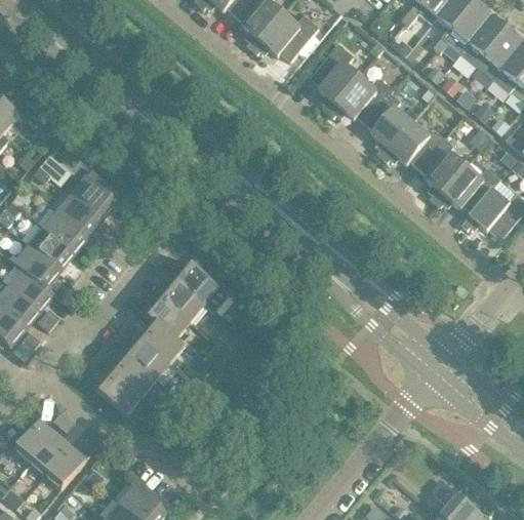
[(201,0),(197,5),(205,11),(212,3),(223,11),(226,8),(234,15),(247,0),(201,0)]
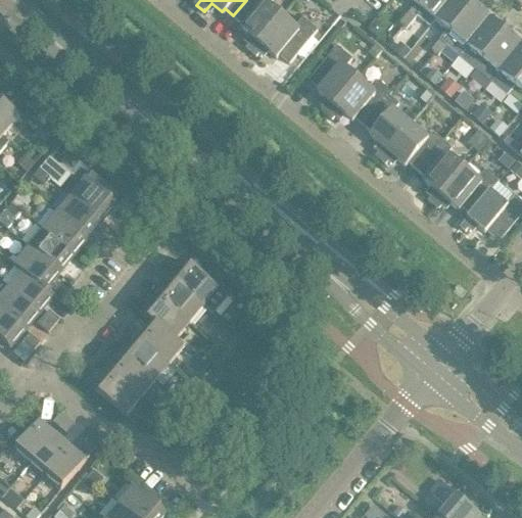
[(246,0),(233,15),(242,22),(239,26),(249,34),(242,43),(249,50),(280,13),(268,3),(270,0),(246,0)]
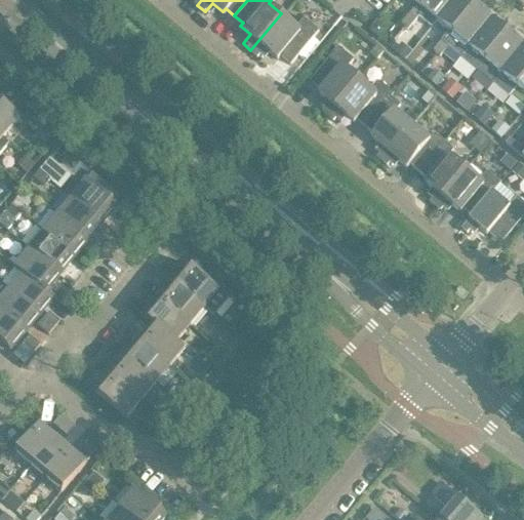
[(436,17),(449,0),(422,0),(419,4),(416,1),(408,10),(415,16),(422,7),(436,17)]
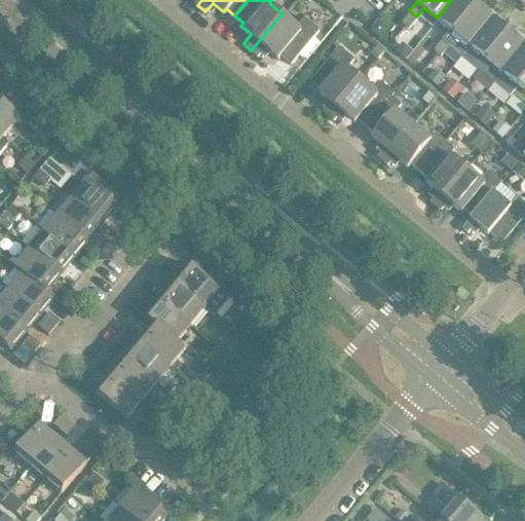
[(450,0),(437,17),(449,28),(452,31),(476,2),(473,0),(450,0)]
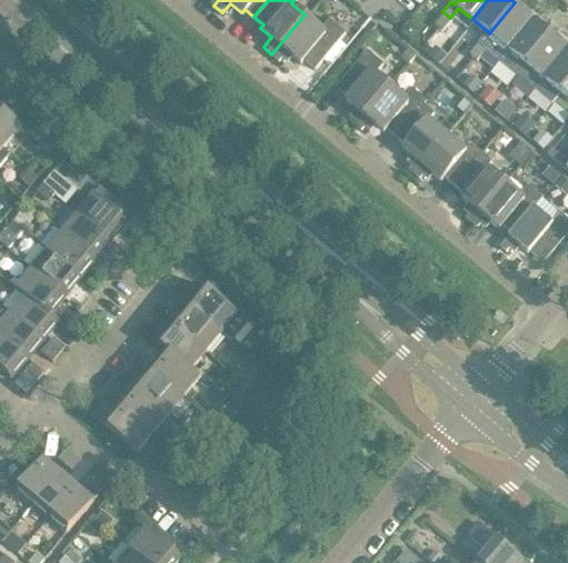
[(498,58),(532,17),(515,2),(489,33),(486,30),(477,40),(485,47),(498,58)]
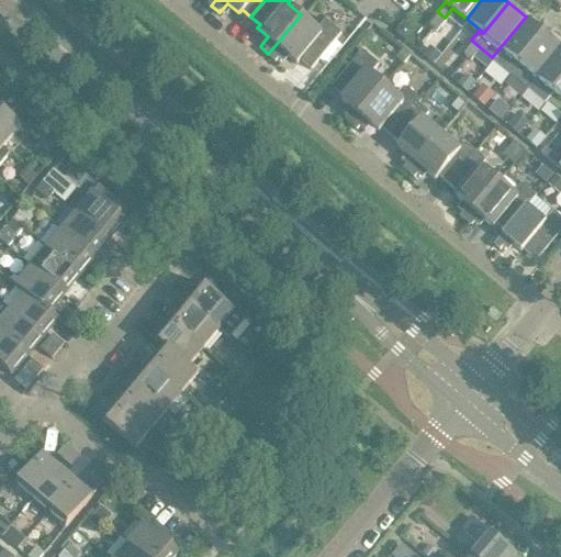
[(445,18),(437,11),(428,22),(436,29),(445,18)]
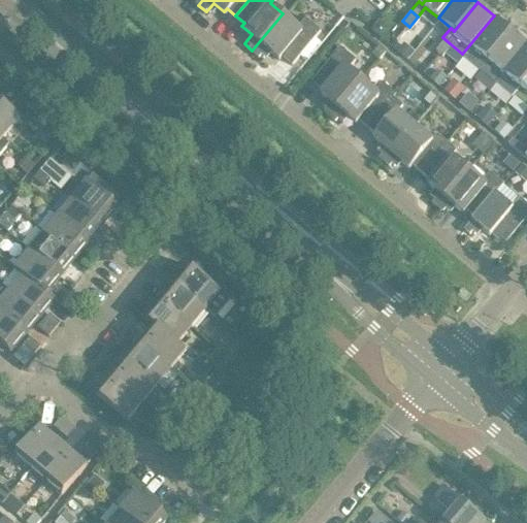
[(283,13),(252,51),(260,57),(267,47),(277,56),(281,53),(291,62),(320,28),(304,15),(296,25),(283,13)]
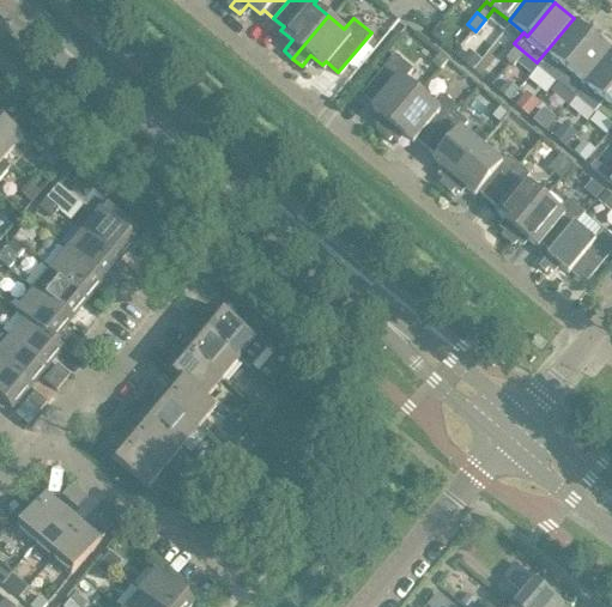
[(574,18),(537,62),(551,74),(561,64),(565,67),(592,34),(574,18)]
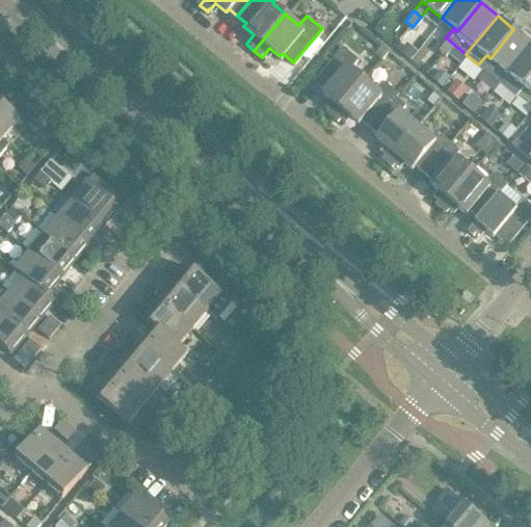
[(381,18),(373,27),(382,34),(391,26),(381,18)]
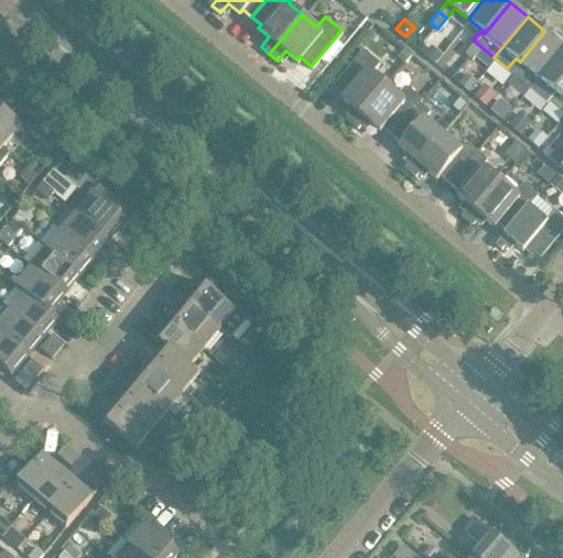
[(528,86),(562,45),(544,31),(520,62),(516,58),(507,68),(528,86)]
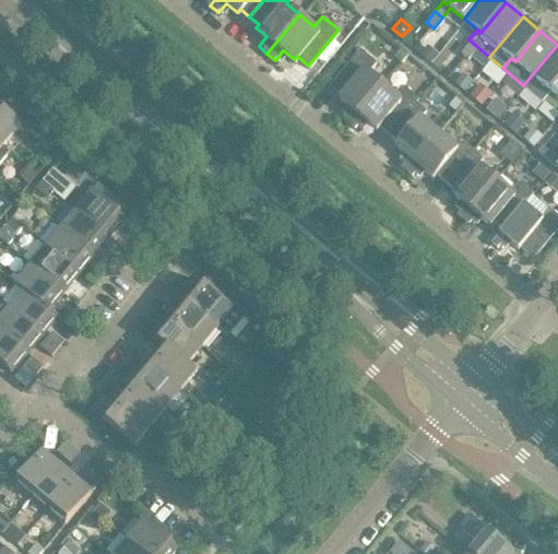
[(476,46),(469,39),(460,50),(467,57),(476,46)]
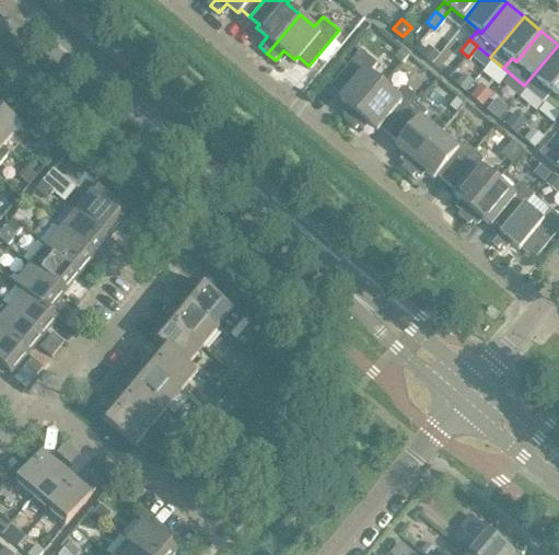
[(428,42),(419,50),(430,59),(438,50),(428,42)]
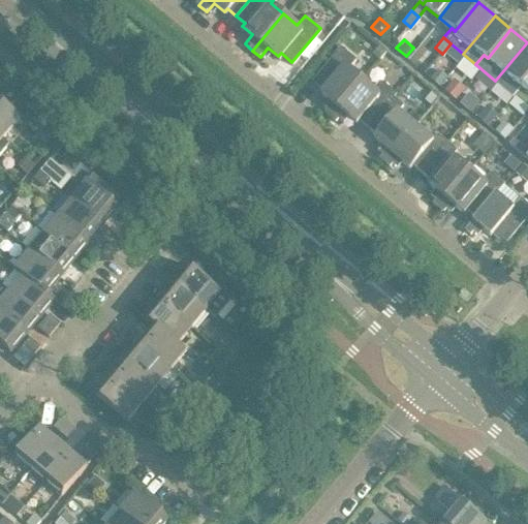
[(378,42),(371,51),(378,57),(385,49),(378,42)]
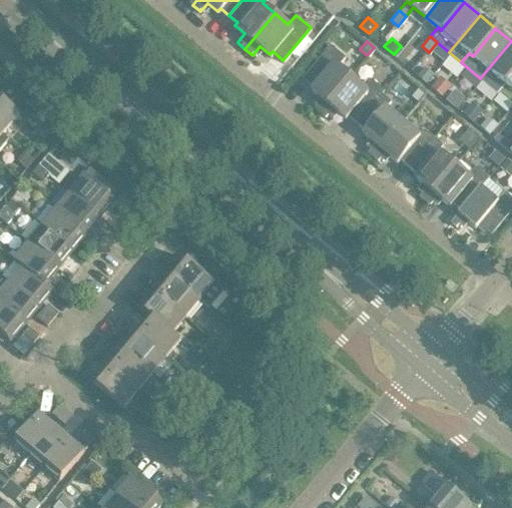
[(511,42),(511,41),(480,78),(496,91),(504,82),(511,72),(511,42)]
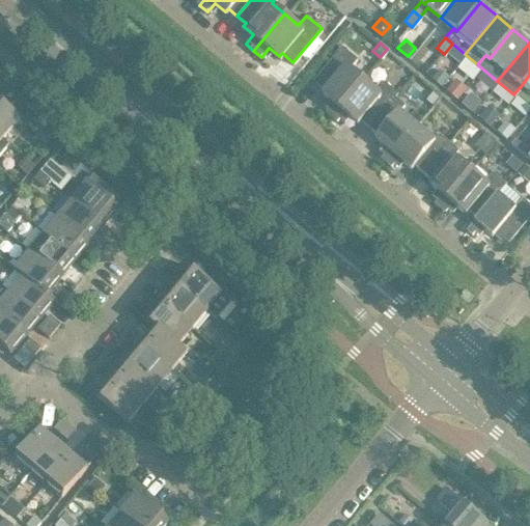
[(331,115),(362,78),(349,66),(357,57),(341,45),(312,79),(323,87),(321,90),(331,100),(323,108),(331,115)]
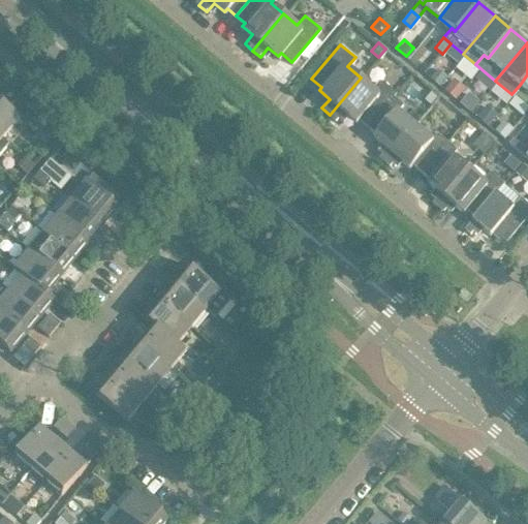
[(437,66),(429,74),(438,82),(445,73),(437,66)]
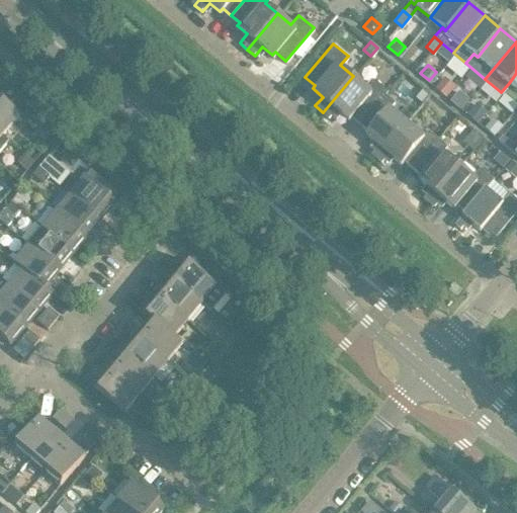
[(443,74),(434,85),(445,94),(454,83),(443,74)]
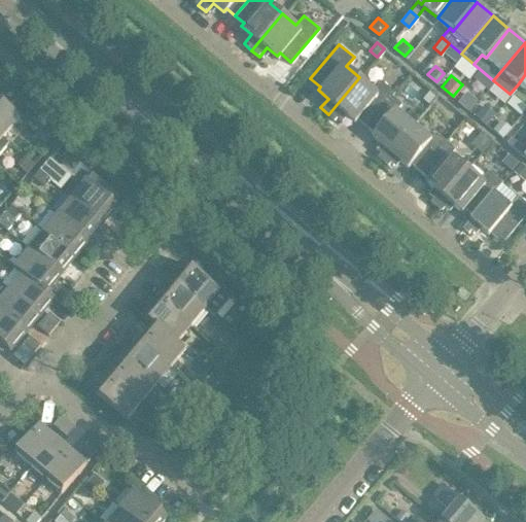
[(359,77),(328,114),(336,120),(344,111),(353,119),(356,116),(365,124),(391,94),(394,91),(380,78),(372,89),(359,77)]
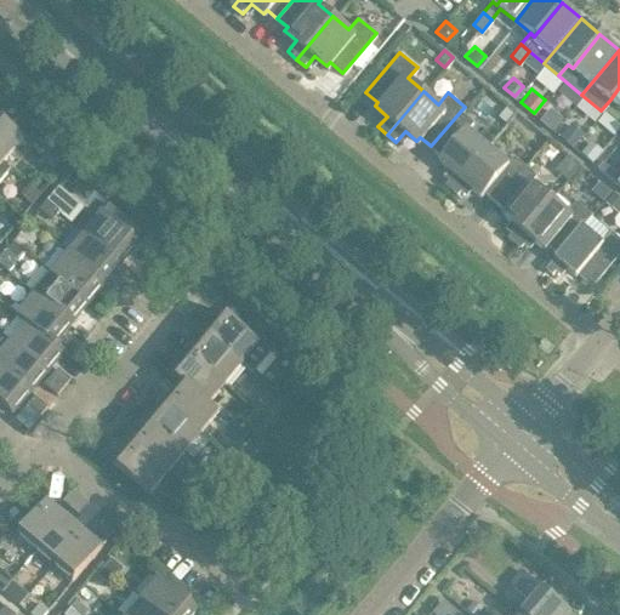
[(506,103),(498,114),(505,120),(513,109),(506,103)]
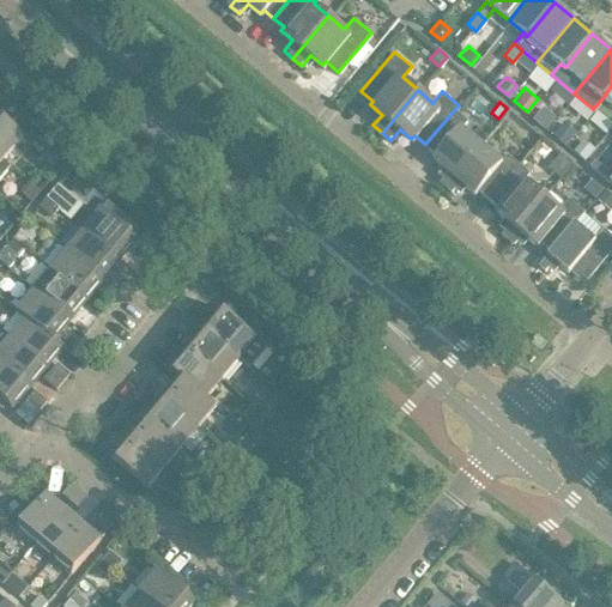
[(543,104),(532,116),(545,127),(555,115),(543,104)]
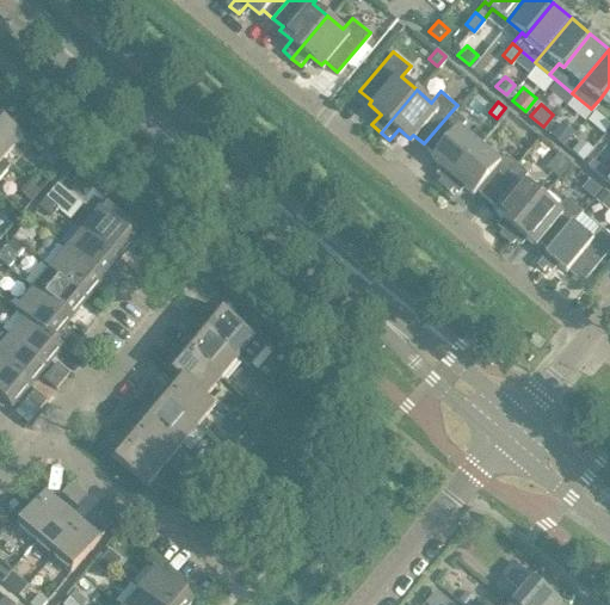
[(443,184),(479,142),(458,125),(464,118),(454,109),(424,143),(433,153),(431,156),(443,166),(433,177),(443,184)]
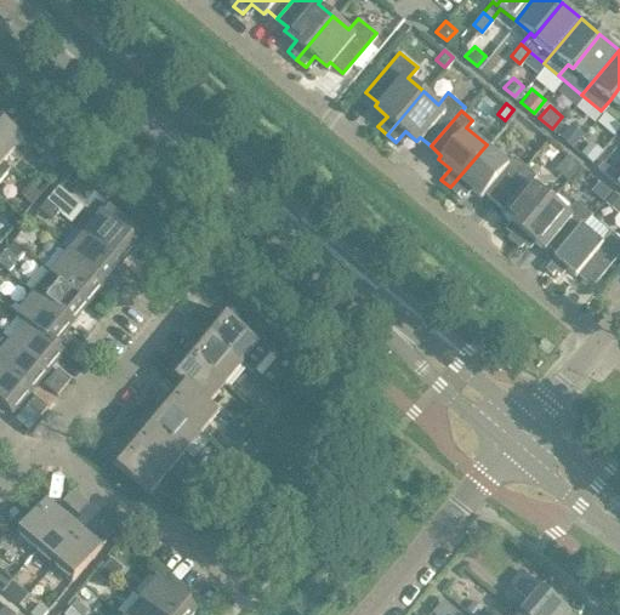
[(0,158),(1,159),(22,135),(0,115),(0,158)]
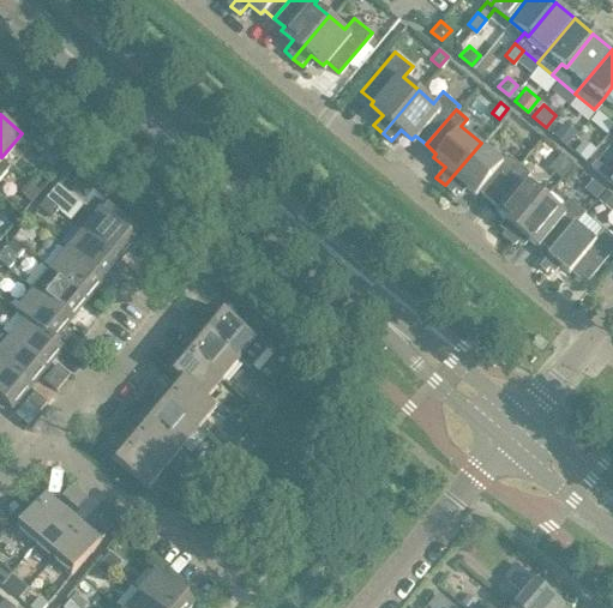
[(564,119),(553,132),(565,143),(576,130),(564,119)]
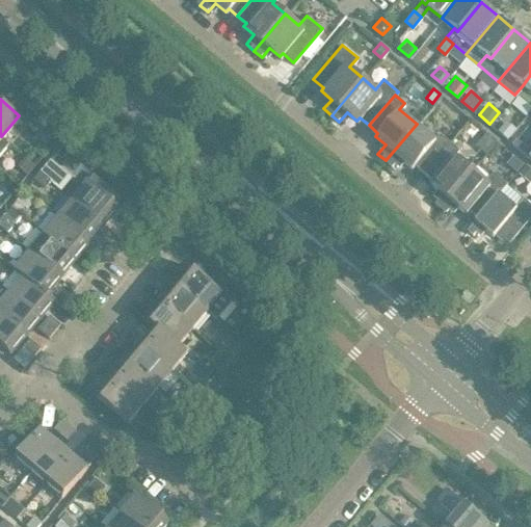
[(505,117),(497,129),(506,137),(515,126),(505,117)]
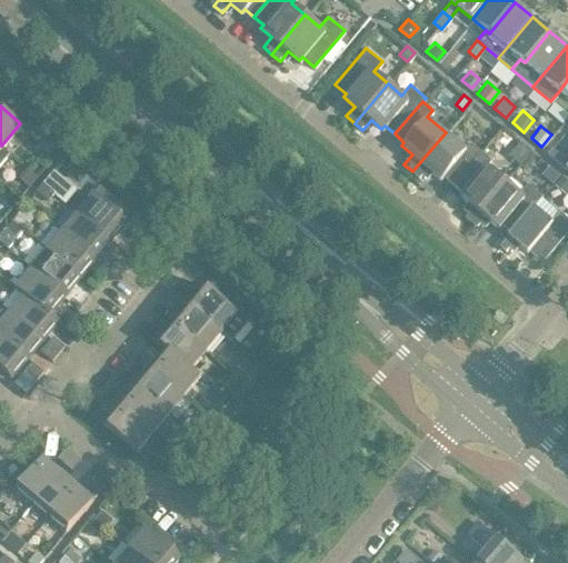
[(452,182),(480,150),(469,140),(464,147),(446,132),(412,171),(420,179),(429,169),(440,178),(442,174),(452,182)]
